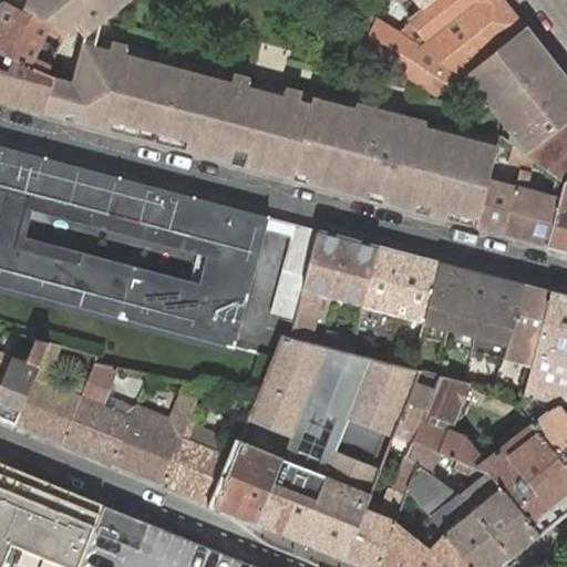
[(3,0),(3,1),(65,31),(72,24),(81,37),(127,0),(3,0)]
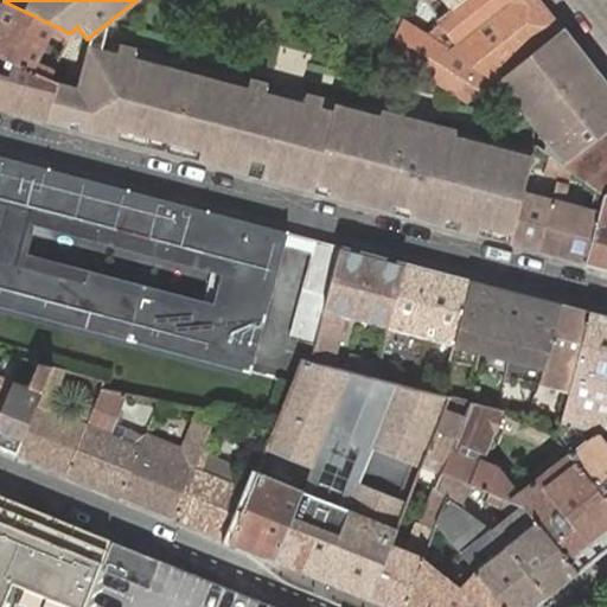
[(403,20),(391,12),(384,51),(388,52),(466,103),(496,81),(503,75),(561,29),(538,0),(442,0),(451,8),(438,19),(459,45),(452,51),(403,20)]
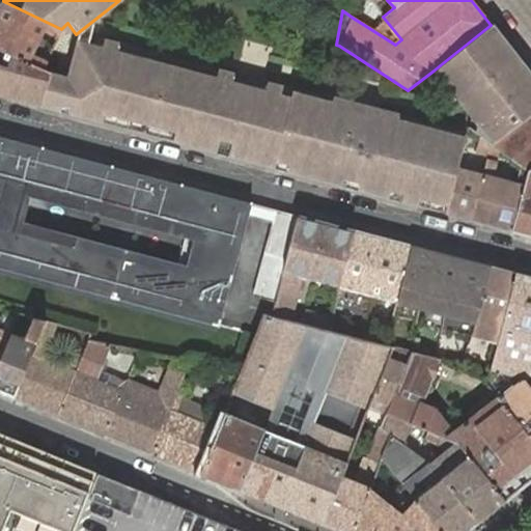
[(61,29),(3,1),(0,3),(0,49),(42,68),(46,60),(32,53),(44,31),(56,37),(61,29)]
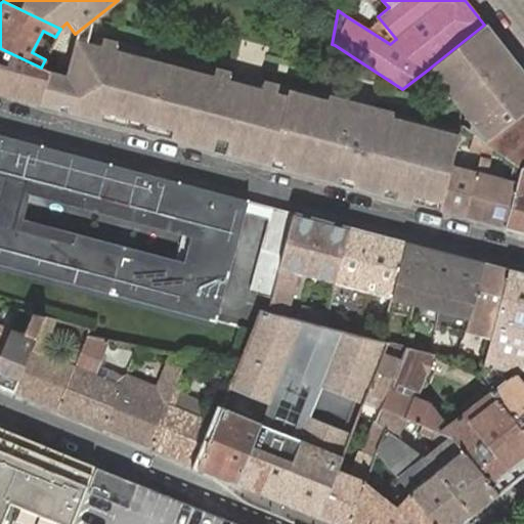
[(523,85),(523,74),(484,25),(434,64),(452,89),(446,93),(456,107),(463,102),(471,113),(468,130),(523,85)]
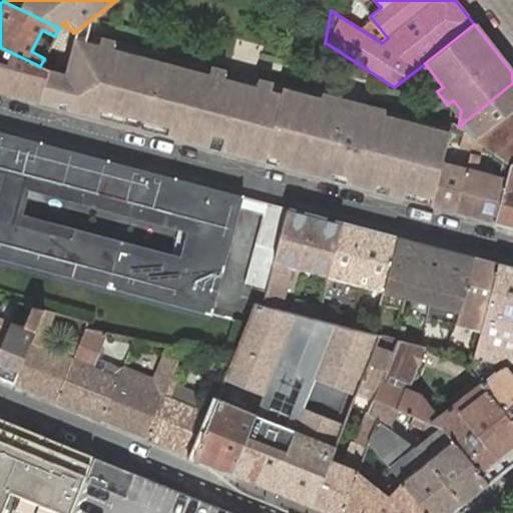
[(73,33),(63,76),(46,69),(36,101),(301,171),(315,96),(73,33)]
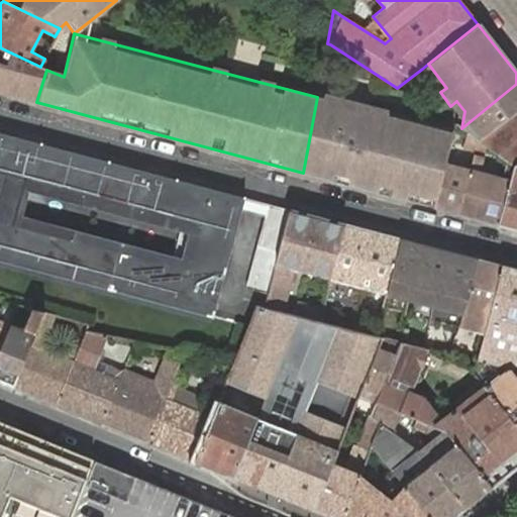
[(40,67),(0,47),(0,92),(36,102),(46,70),(40,67)]
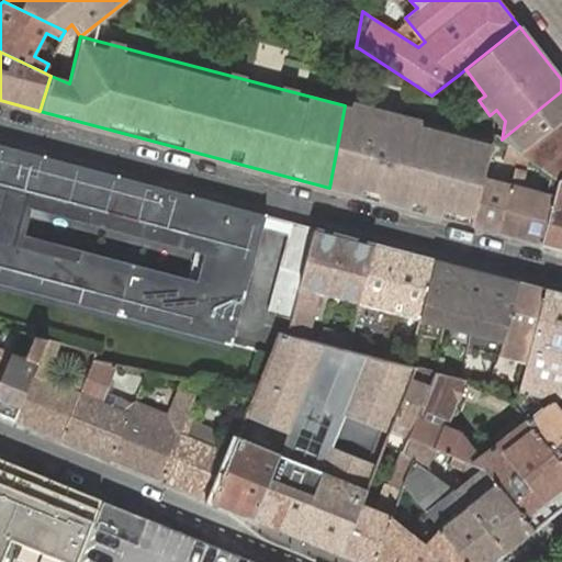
[(465,69),(459,75),(479,100),(485,96),(465,69)]
